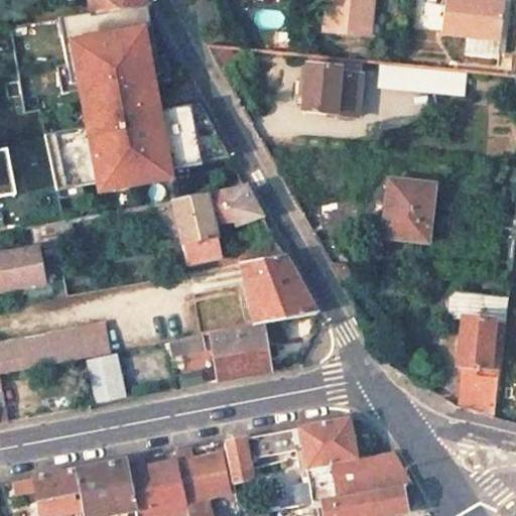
[(144,0),(90,0),(93,13),(104,12),(104,15),(138,9),(146,8),(148,7),(144,0)]
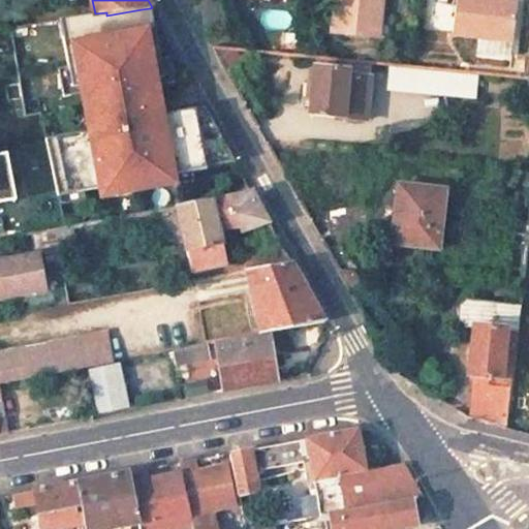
[(337,0),(337,3),(345,4),(343,33),(383,37),(385,0),(337,0)]
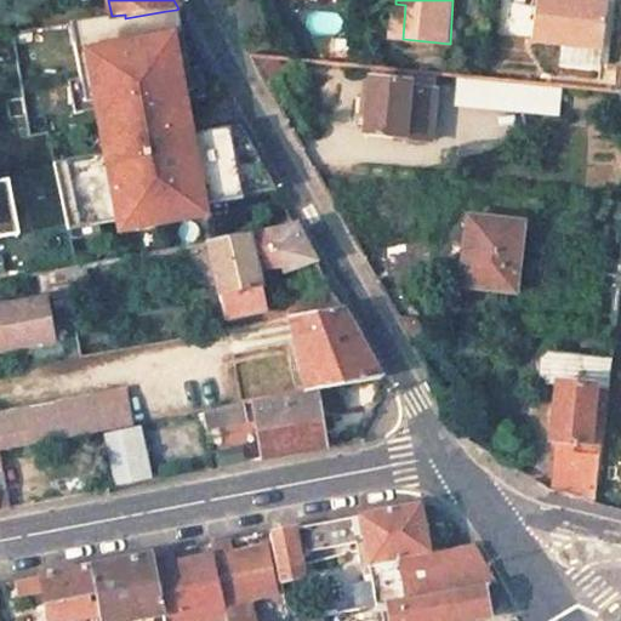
[(533,41),(603,47),(609,0),(536,0),(536,16),(533,41)]
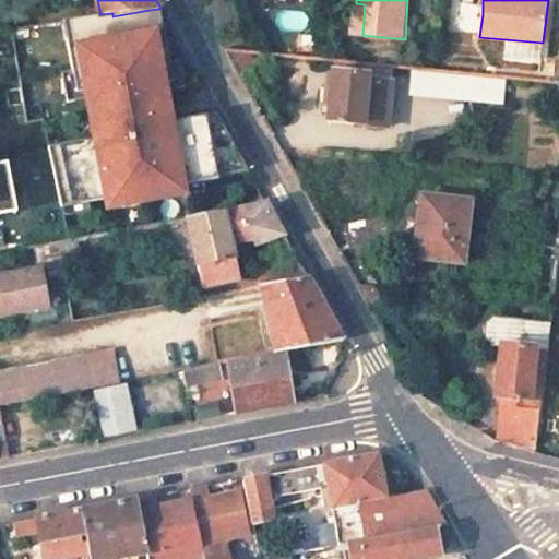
[(365,4),(356,3),(354,34),(363,35),(365,4)]
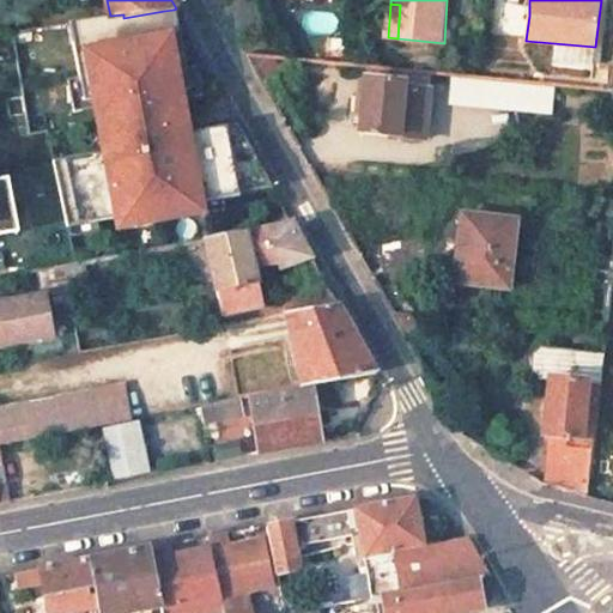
[(169,36),(178,34),(174,10),(164,11),(169,36)]
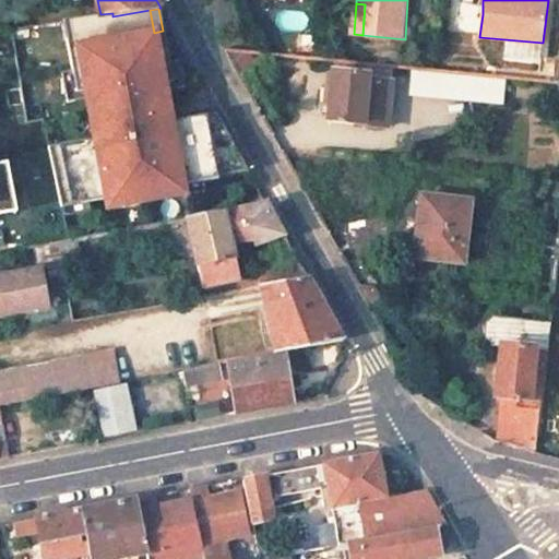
[(113,13),(100,14),(73,19),(78,37),(83,69),(72,71),(76,93),(85,91),(87,98),(92,122),(95,138),(85,140),(48,146),(61,207),(88,202),(106,200),(107,207),(183,194),(182,185),(188,183),(205,181),(217,178),(217,177),(215,167),(244,162),(215,114),(180,119),(170,121),(168,108),(165,92),(163,83),(173,82),(169,62),(163,31),(154,33),(150,10),(113,16),(113,13)]
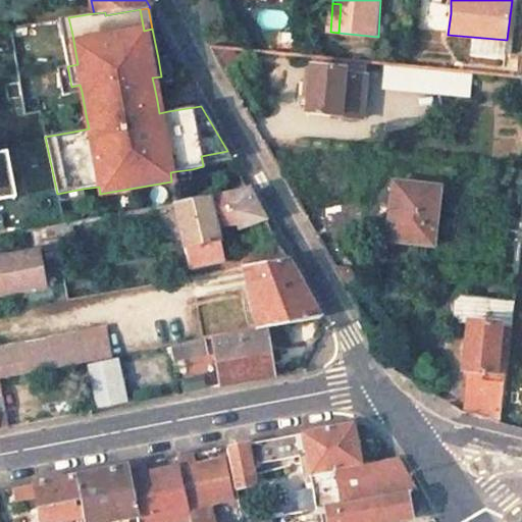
[(72,35),(68,17),(58,19),(61,37),(72,35)]
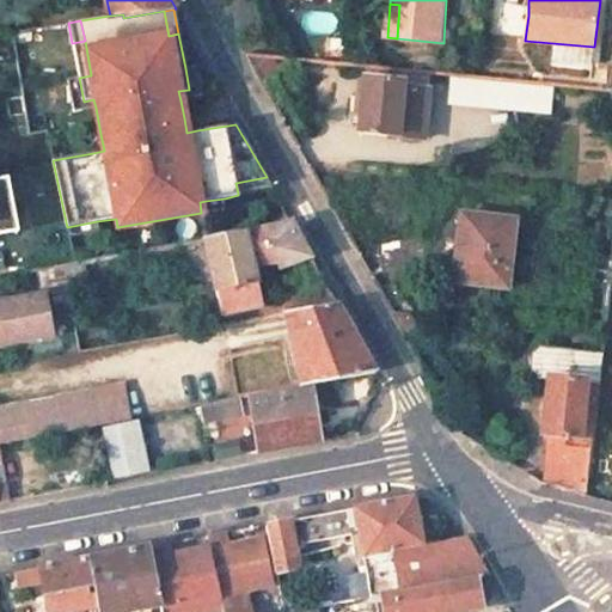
[(548,65),(586,68),(587,54),(549,50),(548,65)]
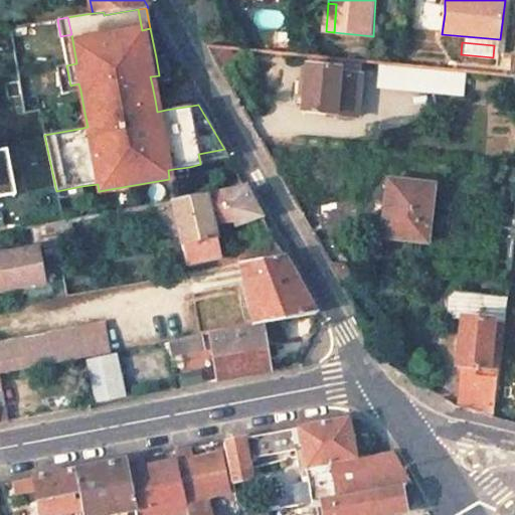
[(150,76),(152,84),(170,80),(165,55),(156,57),(159,75),(150,76)]
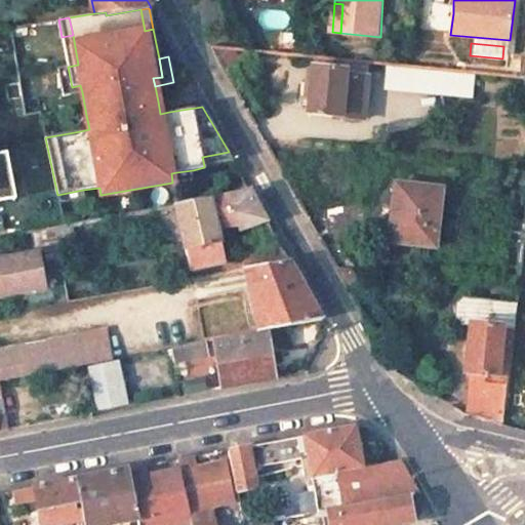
[(447,69),(371,63),(369,87),(444,94),(447,69)]
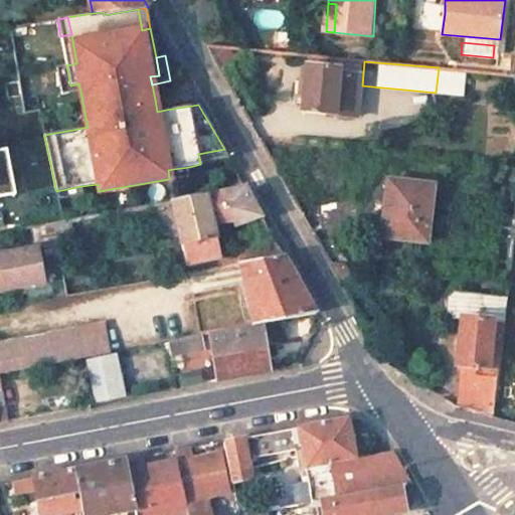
[(70,86),(66,65),(56,67),(61,95),(80,91),(78,83),(70,86)]
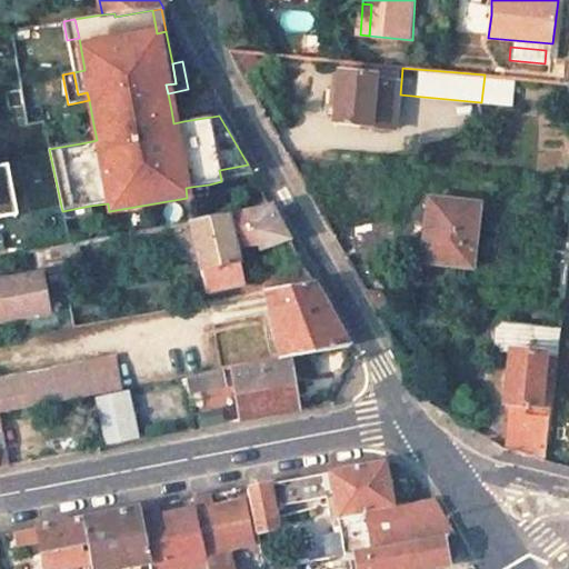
[(373,77),(337,72),(332,125),(387,129),(392,82),(373,81),(373,77)]
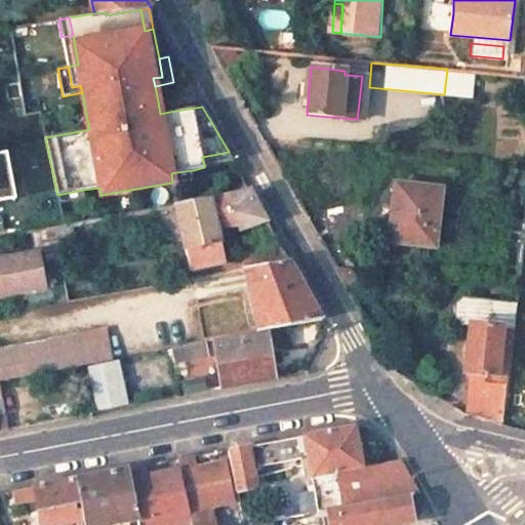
[(160,114),(169,112),(166,99),(158,102),(160,114)]
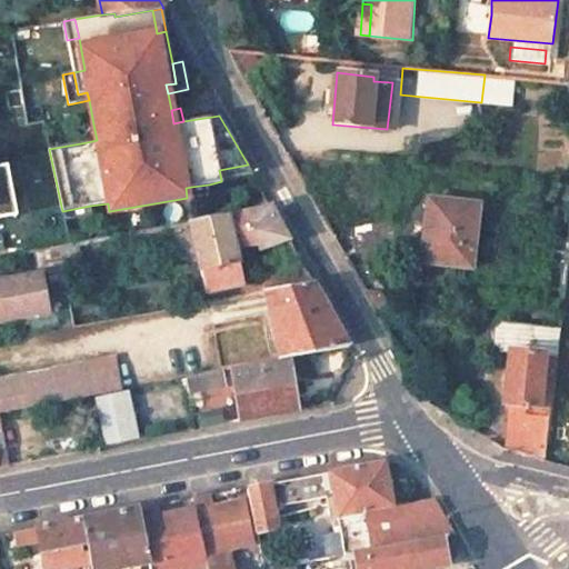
[(97,140),(93,125),(83,126),(87,142),(97,140)]
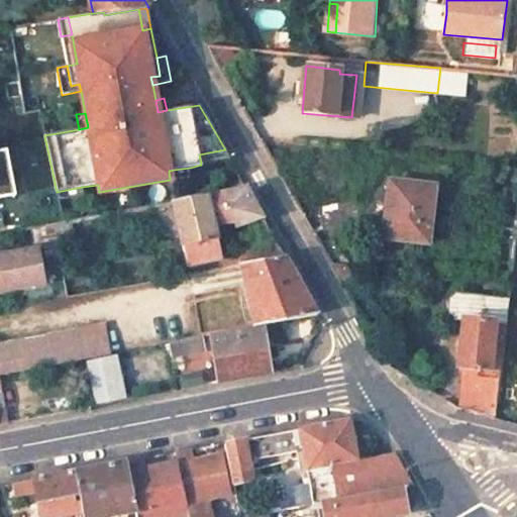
[(199,154),(201,164),(228,158),(225,149),(199,154)]
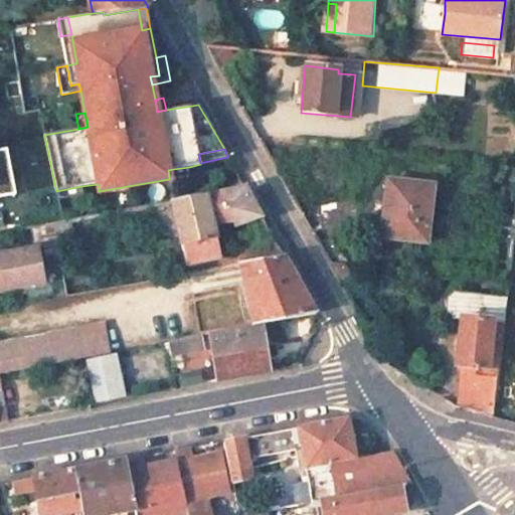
[(0,188),(14,186),(7,151),(0,152),(0,188)]
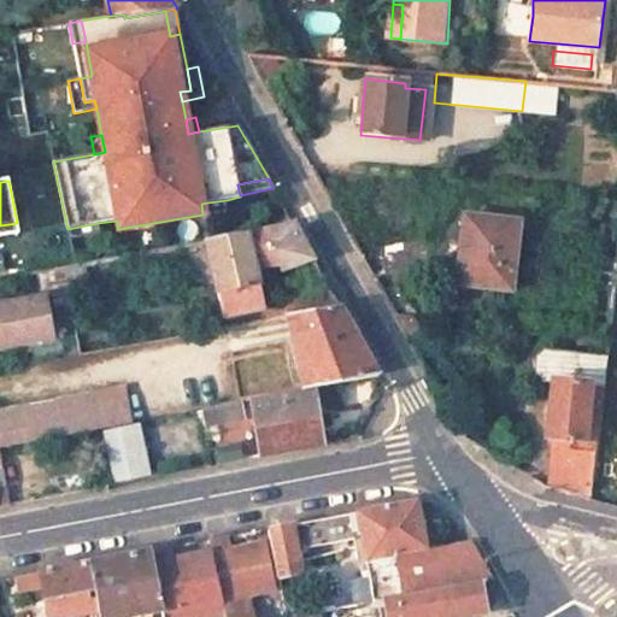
[(227,200),(207,203),(209,212),(228,210),(227,200)]
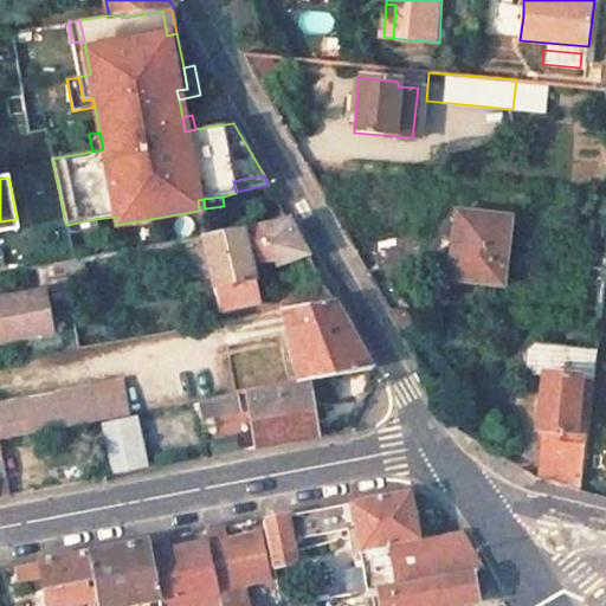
[(507,218),(453,212),(449,255),(452,256),(449,278),(500,284),(507,218)]
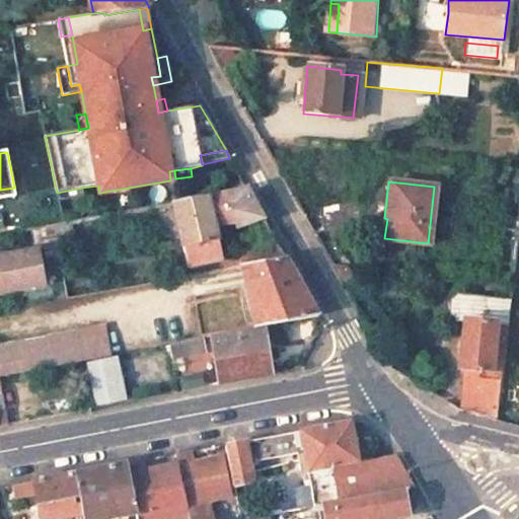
[(0,190),(0,201),(15,198),(14,188),(0,190)]
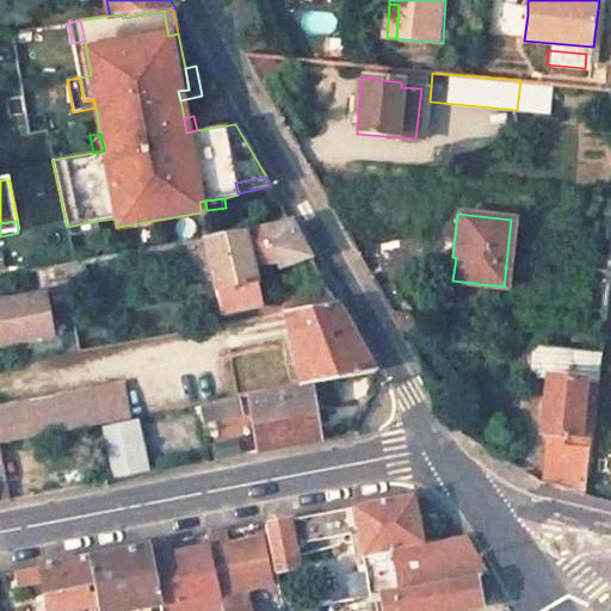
[(97,221),(67,227),(69,236),(99,230),(97,221)]
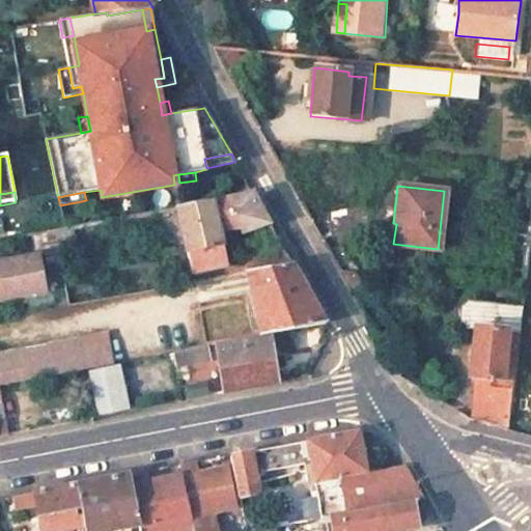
[(262,212),(253,192),(227,197),(211,199),(218,228),(238,225),(242,232),(268,222),(262,212)]
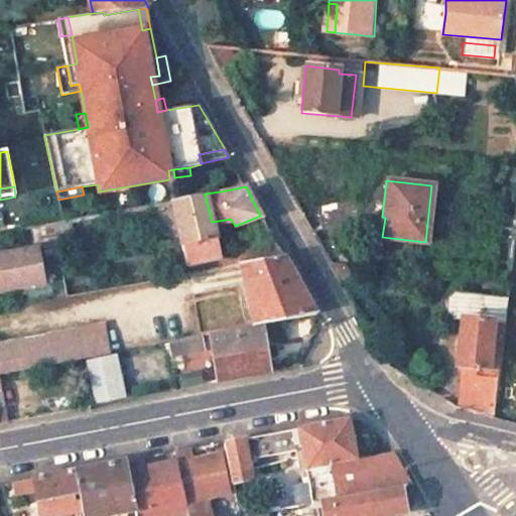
[(212,222),(205,194),(201,195),(172,200),(186,264),(220,258),(218,252),(212,222)]
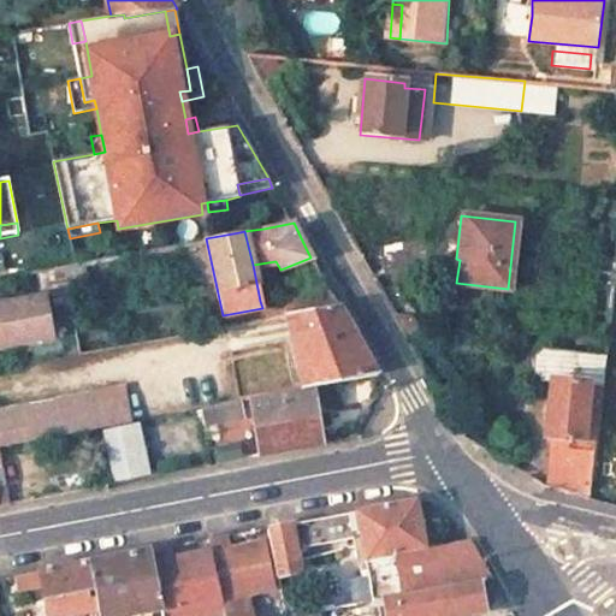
[(329,288),(260,301),(262,308),(265,319),(288,314),(338,304),(329,288)]
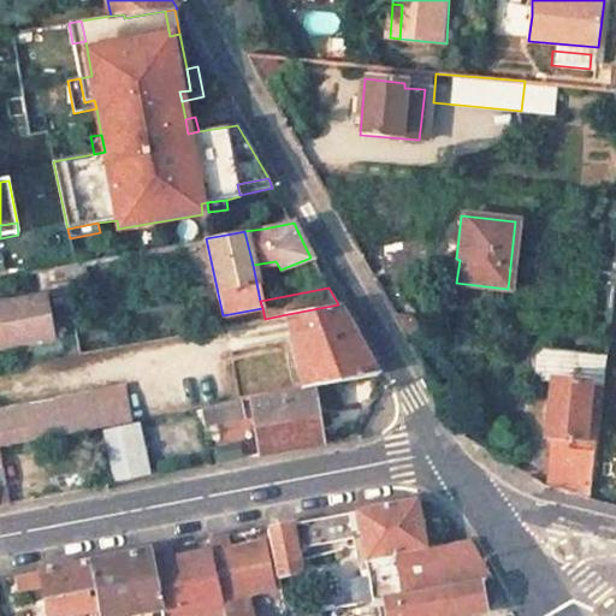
[(47,298),(0,306),(0,349),(55,339),(47,298)]
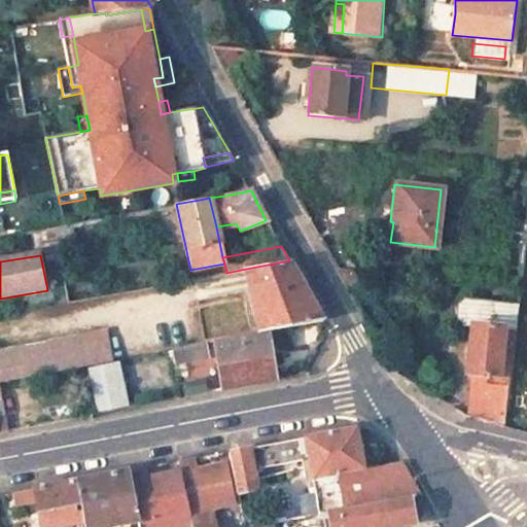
[(306,289),(289,260),(246,269),(251,293),(258,334),(324,320),(306,289)]
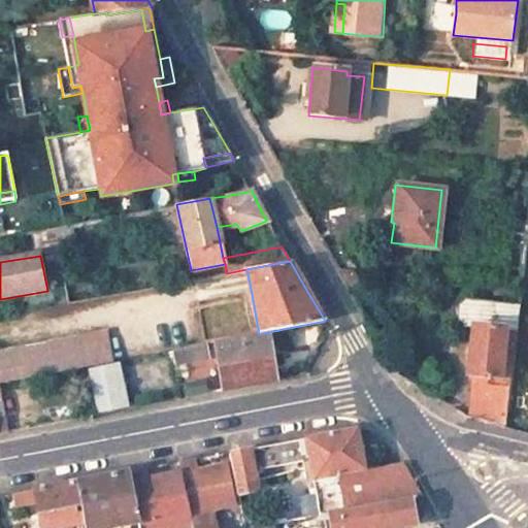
[(519,307),(468,301),(462,307),(461,320),(465,328),(481,330),(474,378),(493,381),(489,424),(505,428),(519,307)]
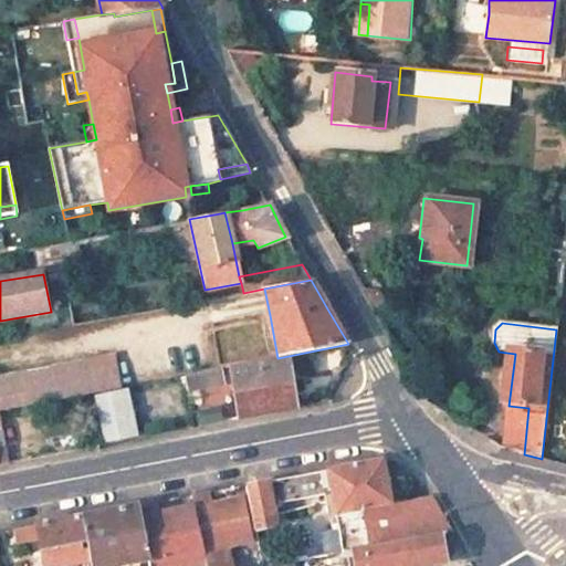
[(0,377),(0,411),(122,388),(115,355),(0,377)]
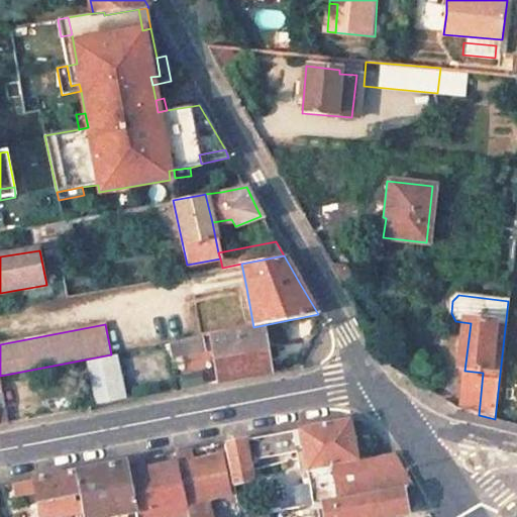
[(247,339),(244,329),(212,335),(221,382),(273,372),(265,336),(247,339)]
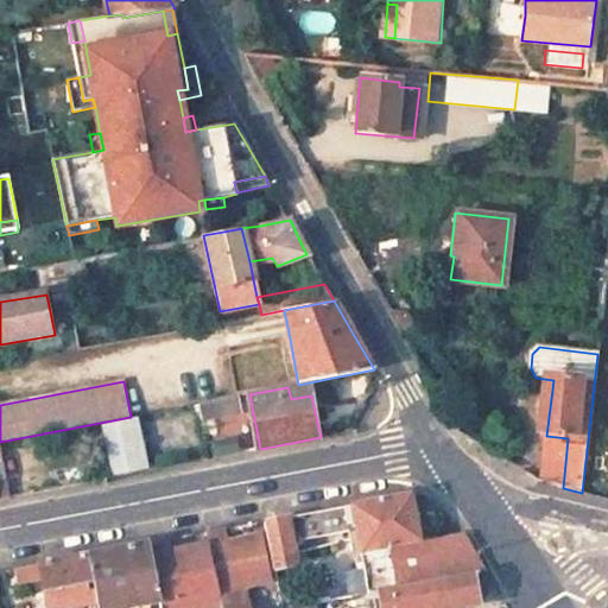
[(242,396),(202,404),(206,420),(240,415),(245,409),(242,396)]
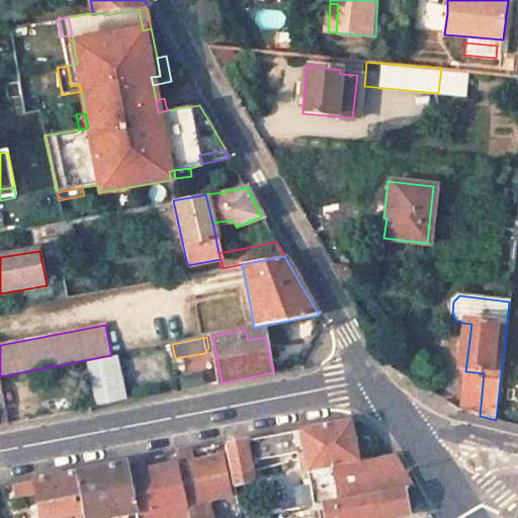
[(126,397),(119,358),(90,363),(97,403),(126,397)]
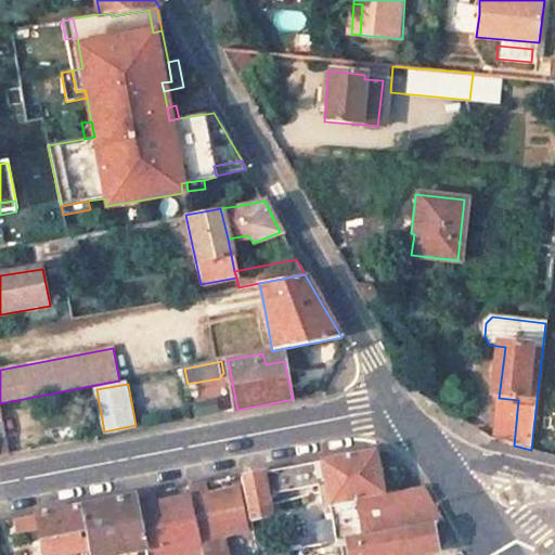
[(218,414),(217,402),(195,405),(197,417),(218,414)]
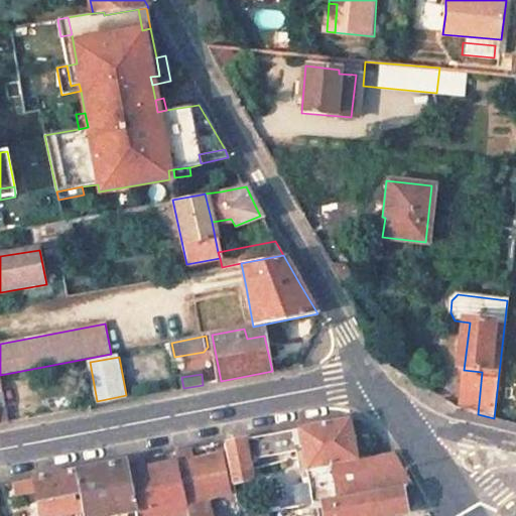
[(401,486),(412,484),(403,468),(396,456),(373,460),(372,457),(358,457),(350,419),(296,429),(226,443),(234,484),(255,480),(250,459),(288,450),(287,445),(302,443),(314,504),(324,502),(401,486)]
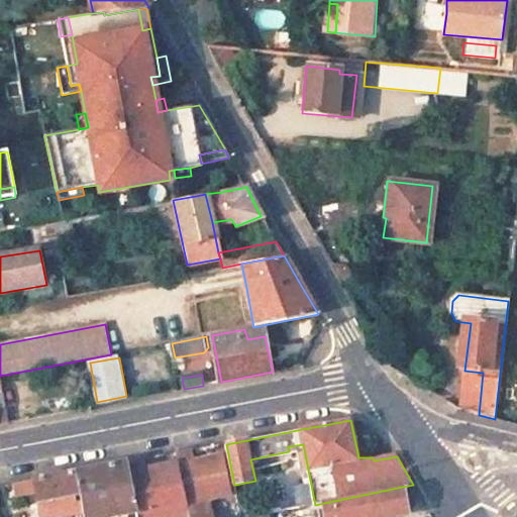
[(178,464),(187,516),(213,516),(212,510),(211,511),(209,500),(230,496),(223,455),(193,461),(192,450),(176,453),(178,464)]
